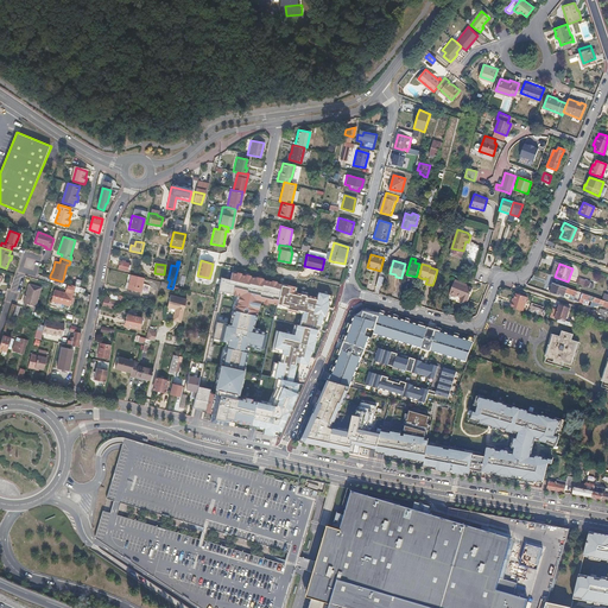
[(201,388),(195,409),(209,412),(207,420),(248,429),(254,401),(238,398),(249,349),(263,352),(267,333),(252,329),(259,303),(276,305),(282,285),(229,272),(227,279),(219,278),(215,291),(234,297),(228,325),(214,323),(211,340),(223,342),(219,367),(215,366),(210,391),(201,388)]
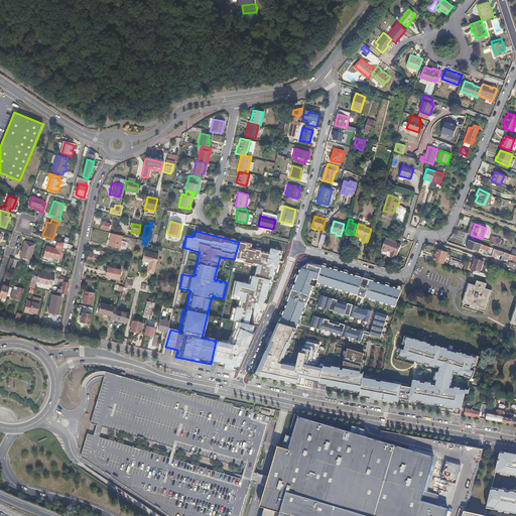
[(121,236),(111,234),(108,246),(119,248),(121,236)]
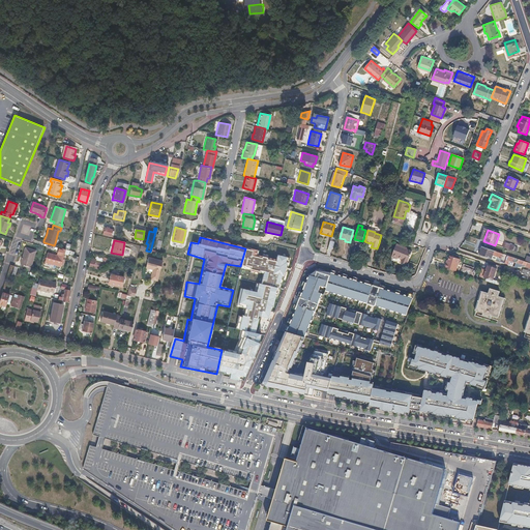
[(402,246),(396,243),(391,257),(396,260),(396,259),(402,261),(401,263),(406,265),(412,252),(402,247),(402,246)]
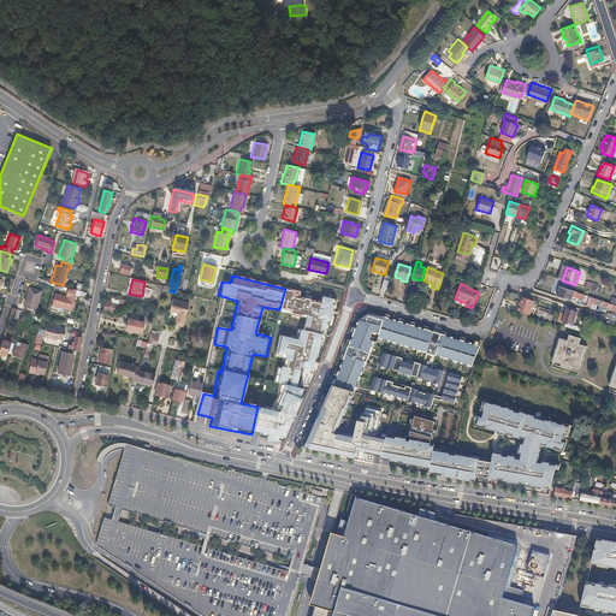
[(598,286),(585,283),(584,288),(596,292),(598,286)]
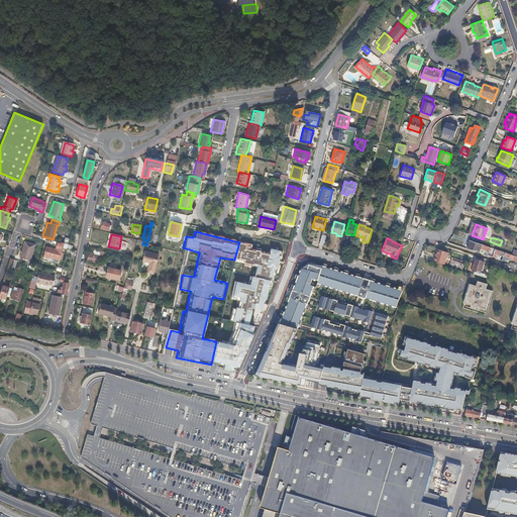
[(284,242),(273,240),(269,256),(280,260),(284,242)]
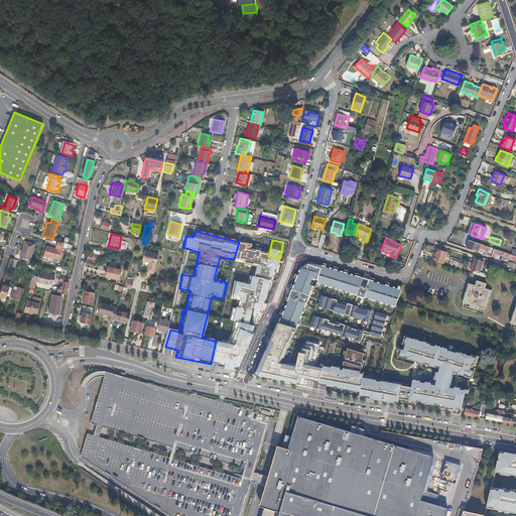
[(55,249),(45,247),(43,255),(58,259),(59,257),(60,258),(62,253),(60,252),(60,251),(62,243),(57,241),(55,249)]
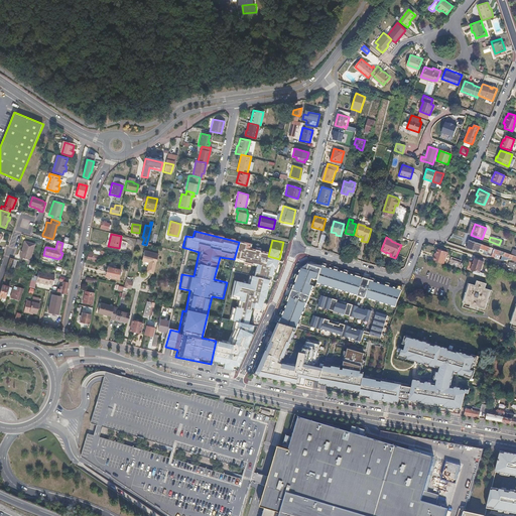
[(494,249),(469,241),(467,249),(478,252),(479,248),(484,250),(484,248),(489,249),(488,251),(489,251),(493,252),(494,249)]
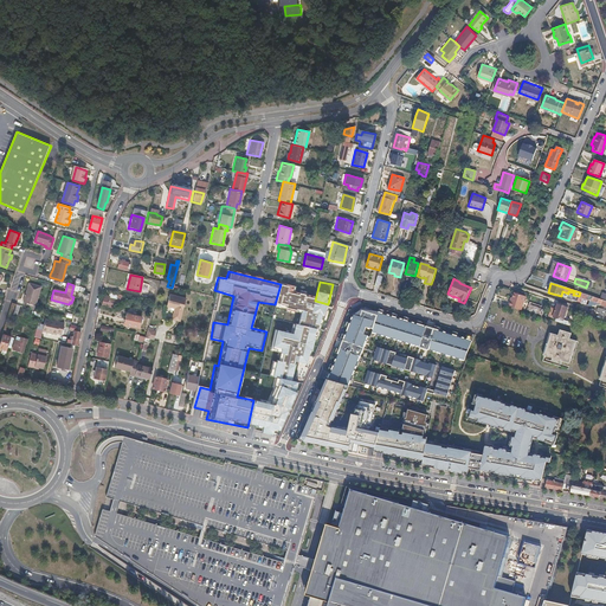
[(40,288),(28,284),(23,302),(26,303),(25,308),(33,310),(40,288)]
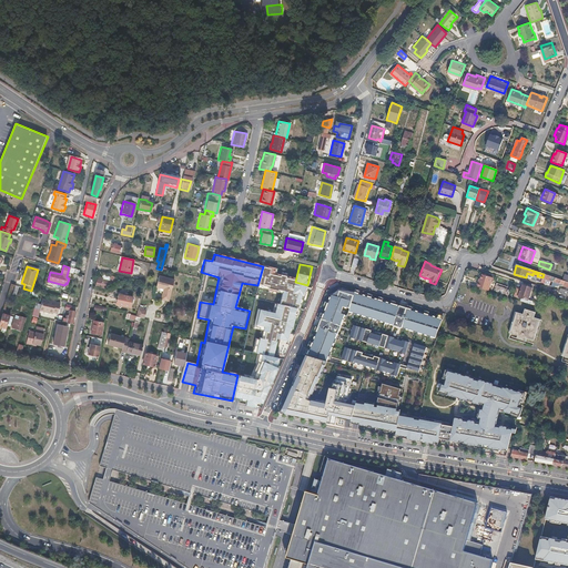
[(283,279),(283,277),(276,276),(276,277),(273,276),(273,275),(267,274),(265,285),(281,288),(283,279)]
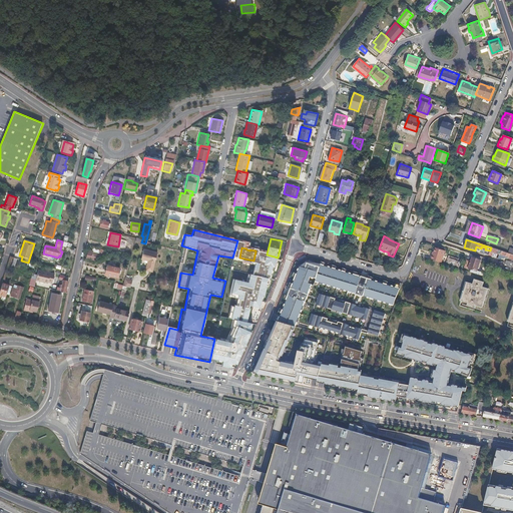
[(491,257),(492,252),(505,257),(509,258),(510,254),(491,247),(490,250),(489,252),(488,255),(491,257)]
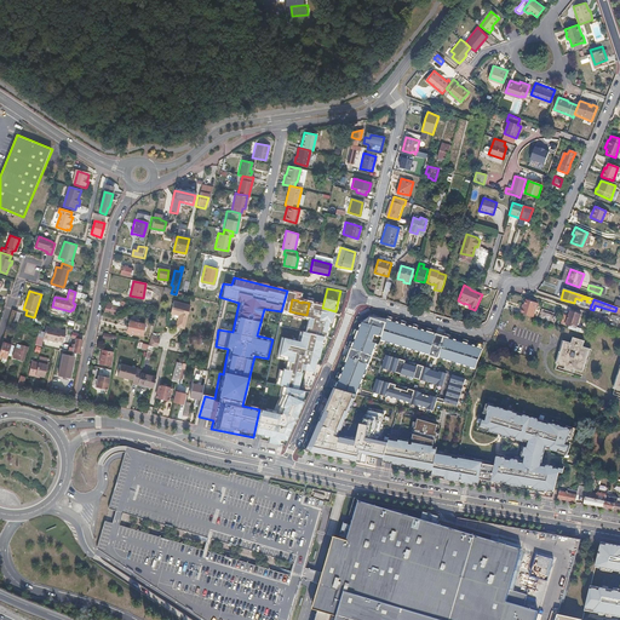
[(112,303),(105,302),(103,313),(118,316),(119,313),(124,314),(126,309),(127,303),(119,300),(118,306),(112,305),(112,303)]
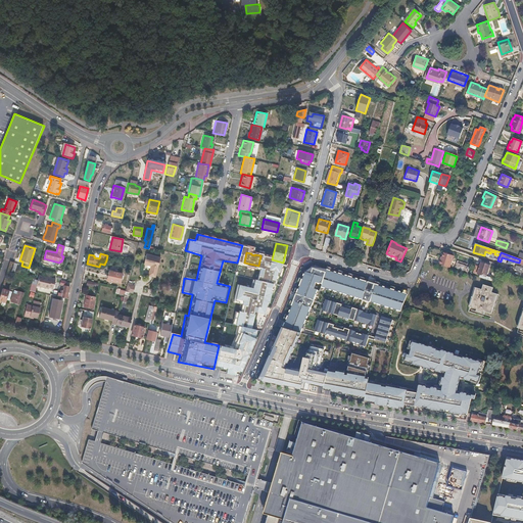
[(159,256),(147,253),(144,264),(147,265),(148,263),(151,263),(150,266),(148,275),(154,277),(159,256)]
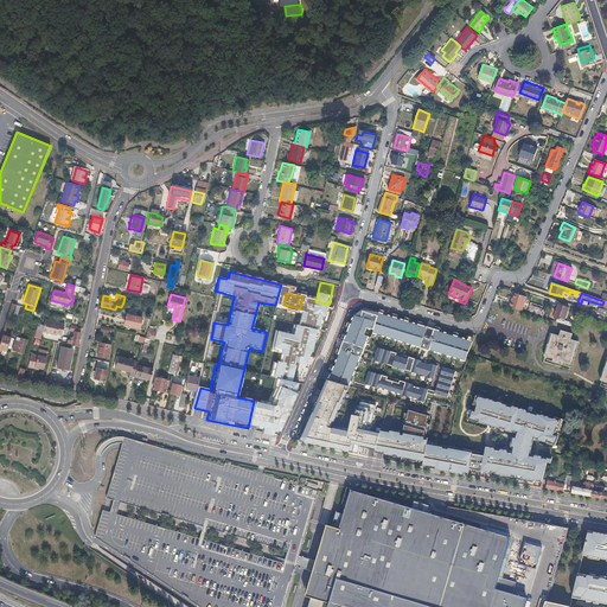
[(517,294),(515,299),(513,302),(512,302),(510,307),(524,311),(528,298),(517,294)]
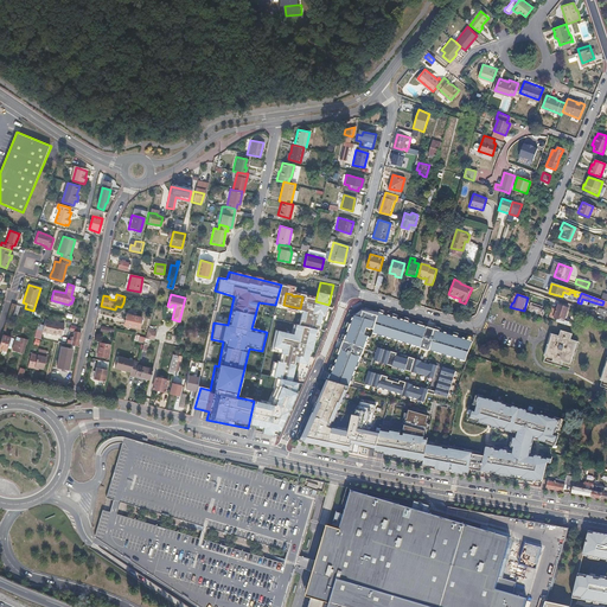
[(324,306),(313,304),(308,320),(319,323),(324,306)]
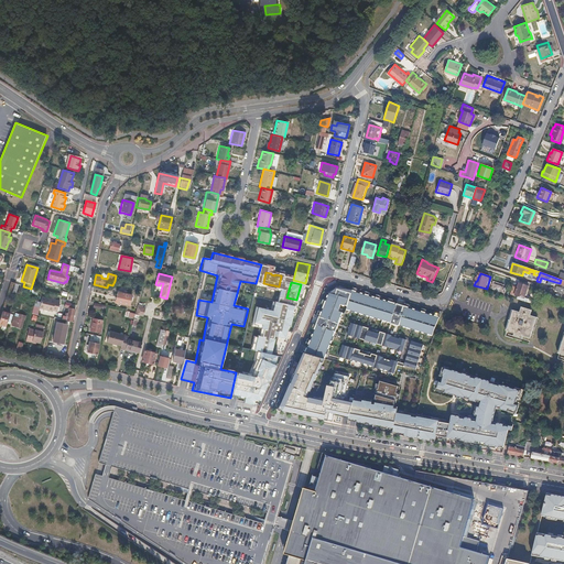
[(527,289),(517,285),(514,295),(524,299),(527,289)]
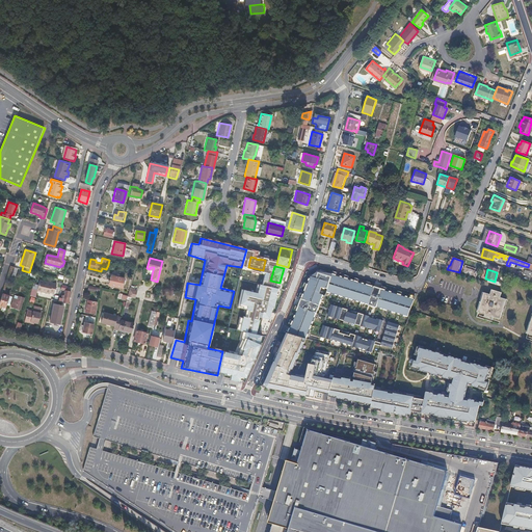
[(326,292),(406,317),(408,310),(414,299),(333,273),(331,276),(319,272),(317,277),(311,275),(290,326),(310,331),(324,295),(320,293),(322,287),(327,289),(326,292)]
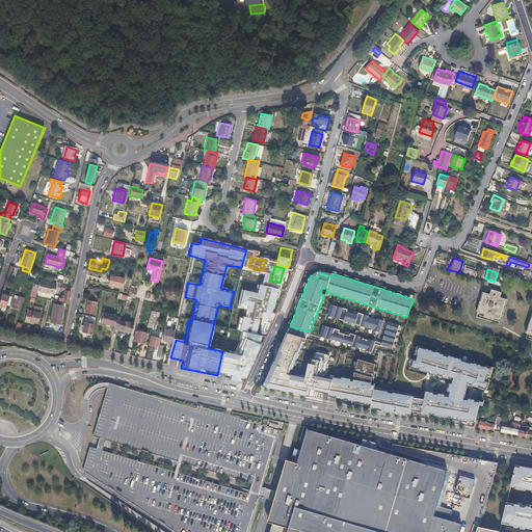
[(124,278),(110,275),(109,285),(122,288),(124,278)]
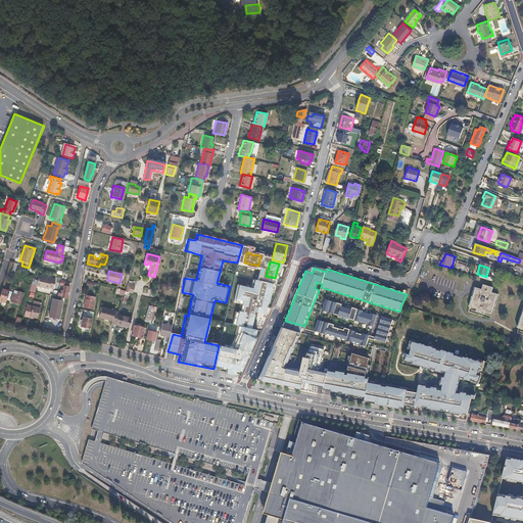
[(53,281),(41,278),(38,288),(50,291),(50,290),(54,291),(56,282),(52,281),(53,281)]
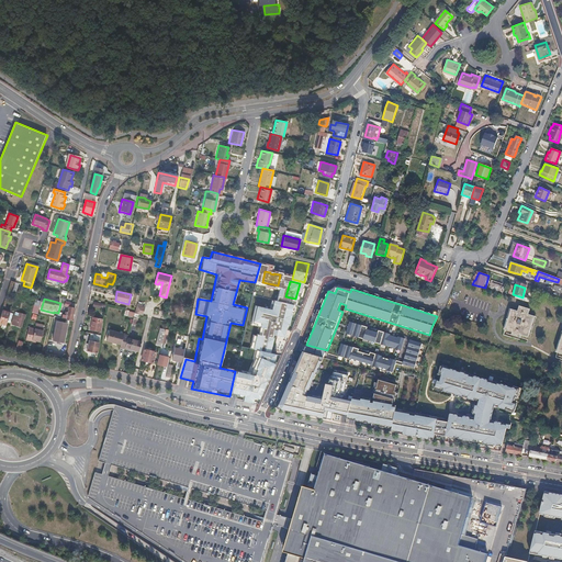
[(289,310),(273,304),(272,308),(272,311),(276,310),(280,321),(277,322),(276,323),(276,324),(277,325),(283,328),(288,326),(290,321),(289,318),(290,318),(291,318),(292,318),(292,317),(292,316),(292,315),(291,315),(289,314),(288,313),(289,310)]
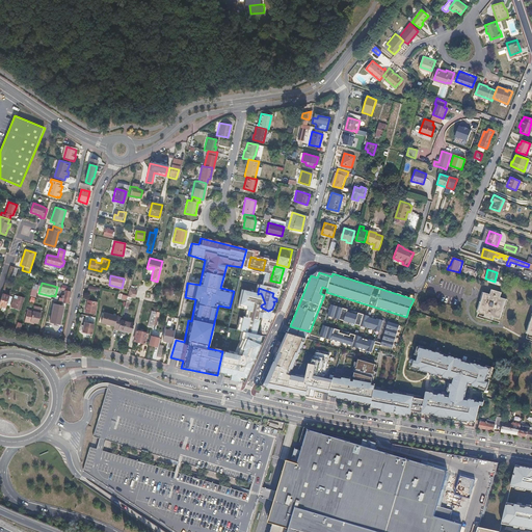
[(137,290),(129,289),(127,297),(134,298),(137,290)]
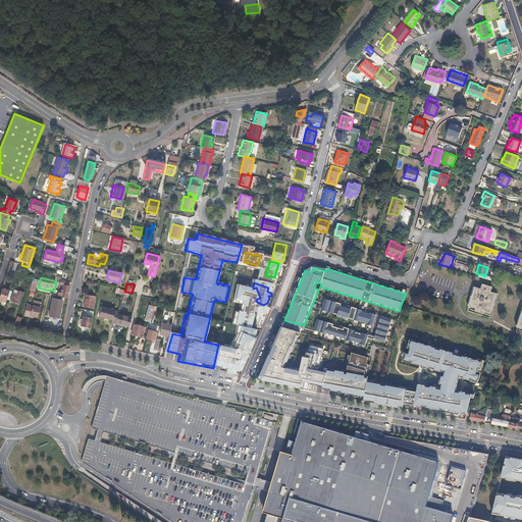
[(60,292),(57,292),(56,296),(66,298),(68,285),(65,284),(63,284),(62,290),(61,290),(60,292)]
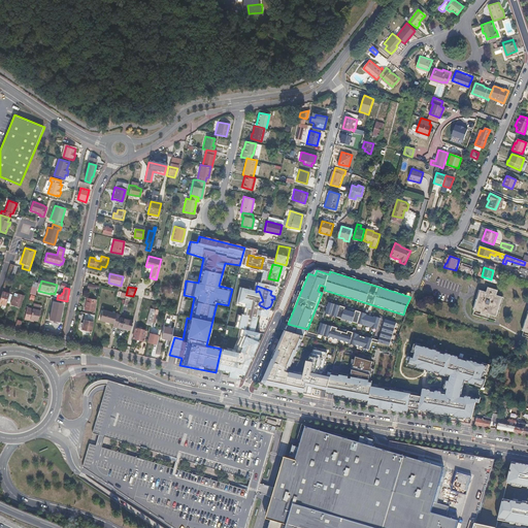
[(481,296),(477,296),(473,309),(481,311),(480,315),(488,317),(489,315),(496,317),(502,298),(495,296),(497,291),(487,288),(485,293),(482,292),(481,296)]
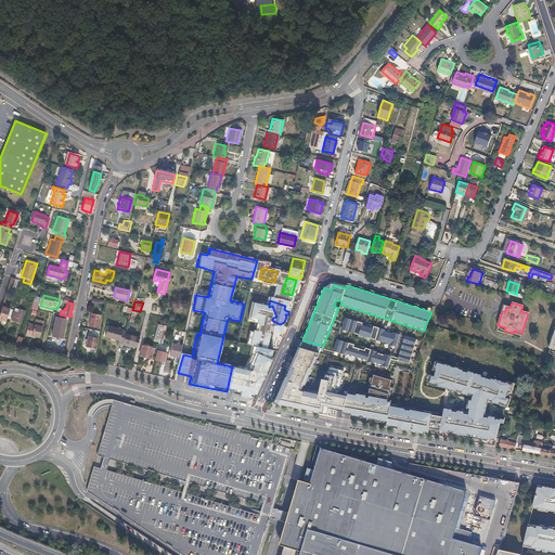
[(9,309),(2,307),(0,311),(0,319),(2,320),(5,321),(9,309)]
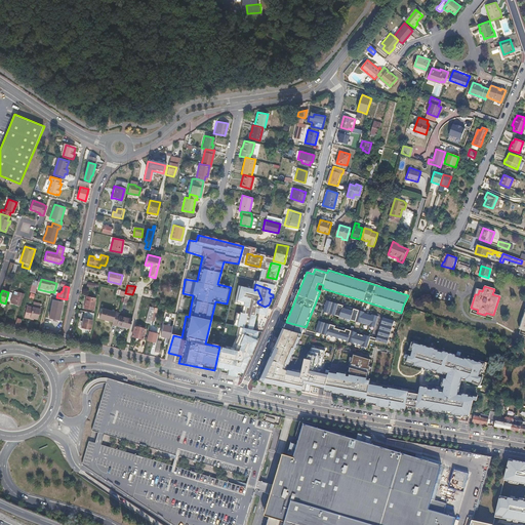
[(232,294),(230,305),(237,307),(237,305),(243,306),(248,307),(250,296),(246,295),(245,296),(243,295),(239,294),(239,295),(232,294)]
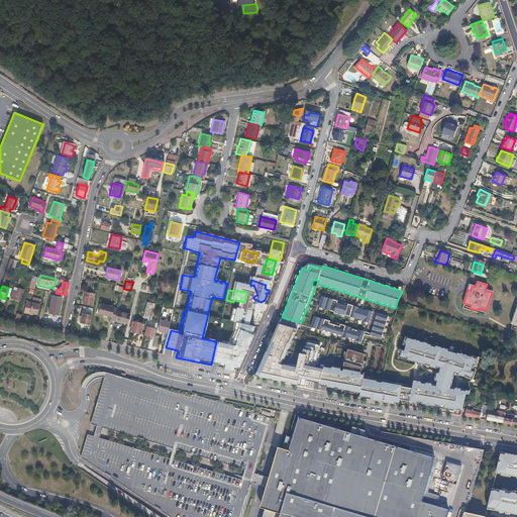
[(16,292),(12,291),(9,298),(18,301),(20,294),(16,292)]
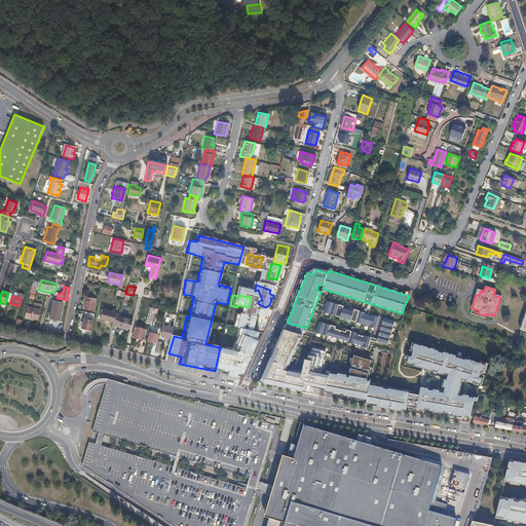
[(95,299),(86,297),(83,309),(91,311),(91,312),(94,312),(96,303),(94,303),(95,299)]
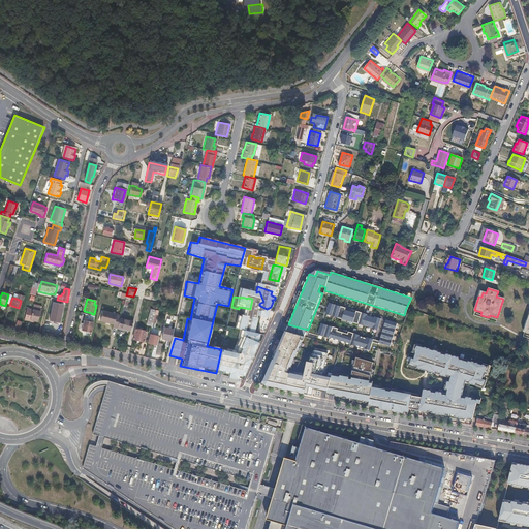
[(63,304),(53,302),(51,312),(61,315),(63,304)]
